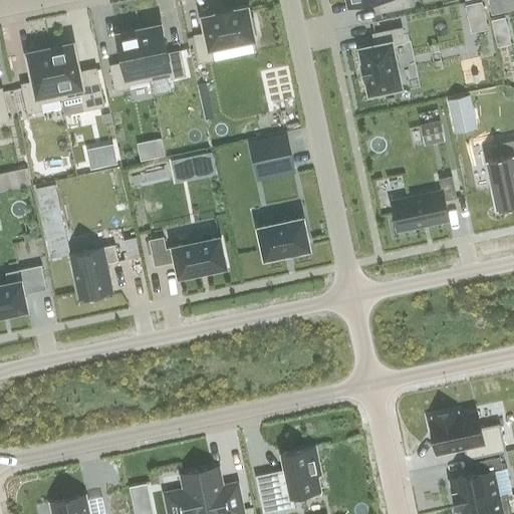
[(376,0),(377,0),(380,12),(409,6),(407,0),(348,0),(350,6),(376,0)]
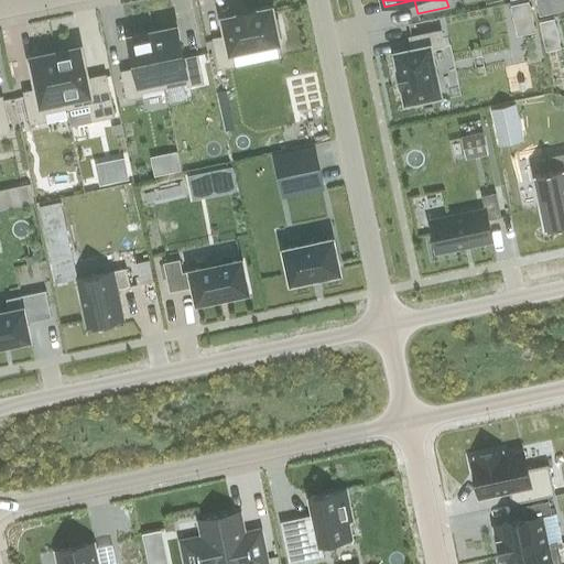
[(542,0),(535,1),(539,17),(550,14),(545,0),(542,0)]
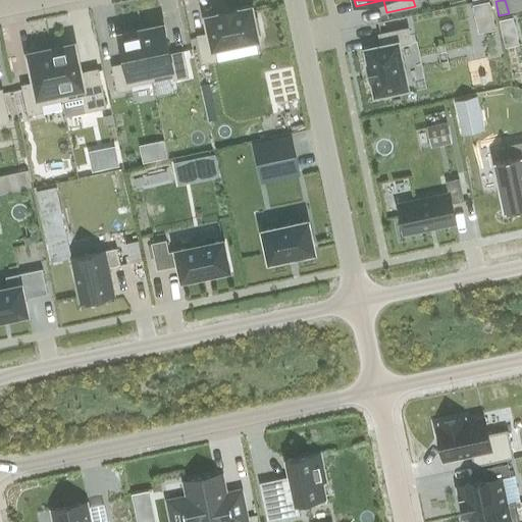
[(210,34),(197,36),(202,61),(217,58),(214,48),(257,40),(256,36),(261,35),(257,17),(252,18),(251,9),(236,12),(236,11),(221,14),(221,15),(207,18),(210,34)]
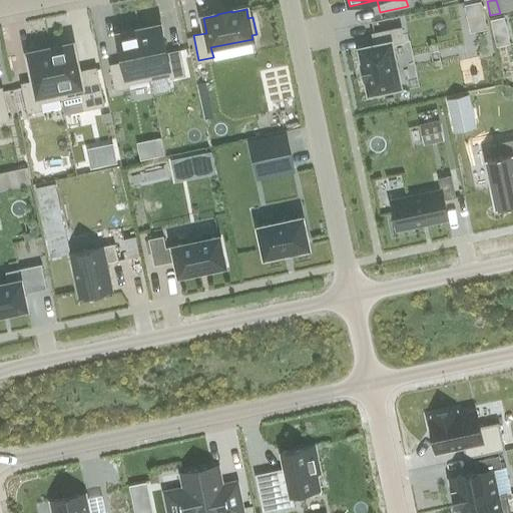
[(140,30),(138,30),(149,80),(170,75),(170,78),(184,75),(179,51),(166,53),(160,26),(140,30)]
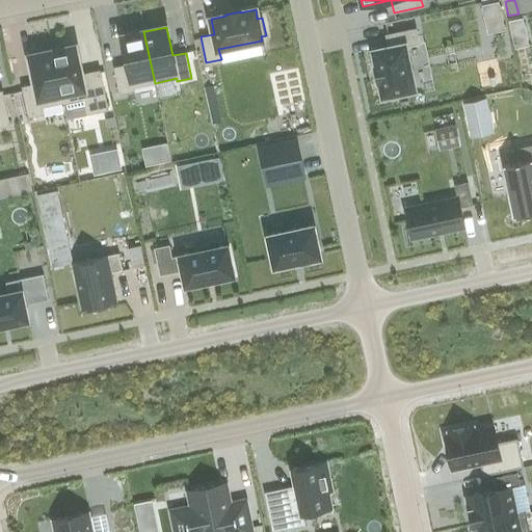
[(379,81),(382,97),(414,90),(404,47),(419,44),(416,29),(386,35),(389,49),(373,52),(376,67),(375,68),(378,81),(379,81)]
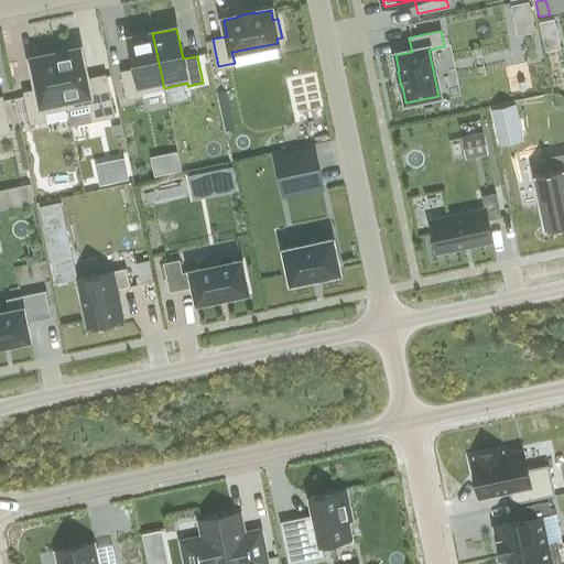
[(151,34),(128,39),(134,69),(121,72),(127,99),(142,96),(141,93),(164,88),(152,33),(151,34)]
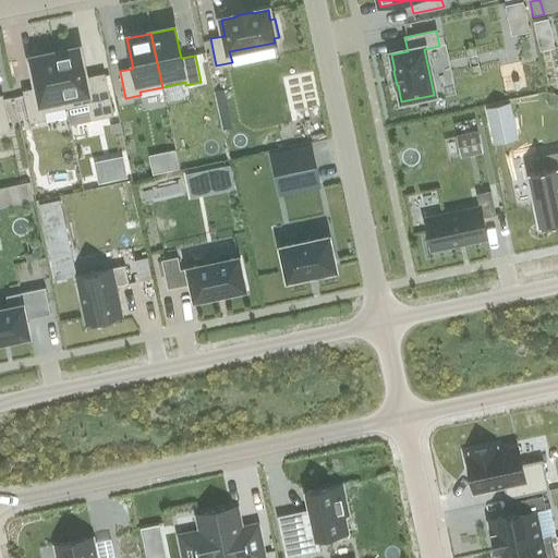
[(56,53),(55,53),(65,108),(88,102),(92,120),(112,116),(104,74),(85,79),(79,49),(56,53)]
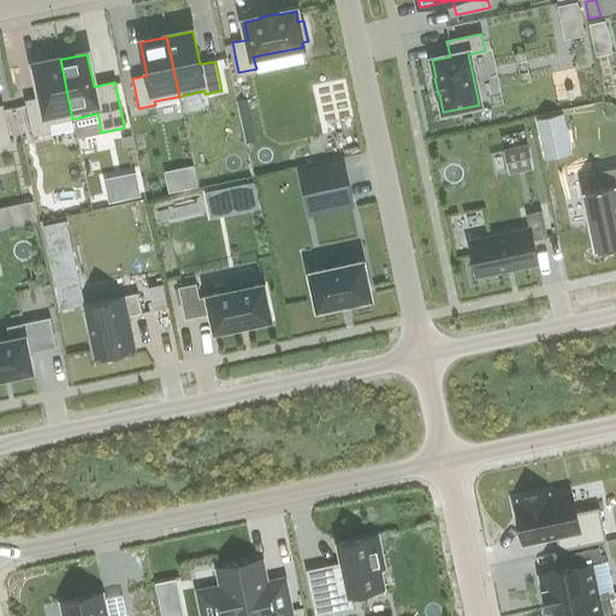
[(59,60),(34,65),(41,98),(25,101),(33,136),(49,132),(48,124),(72,119),(60,59),(58,59),(59,60)]
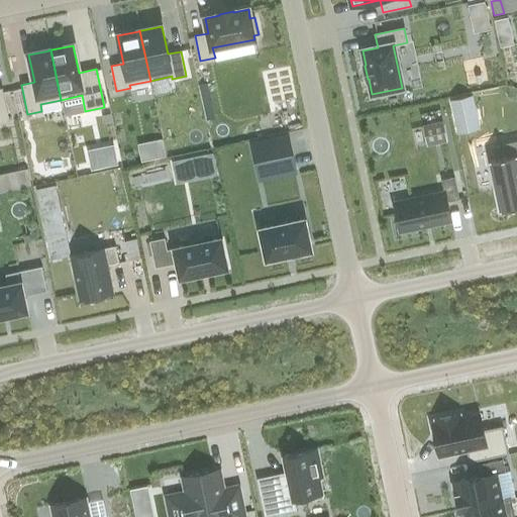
[(0,123),(9,122),(2,89),(0,89),(0,123)]
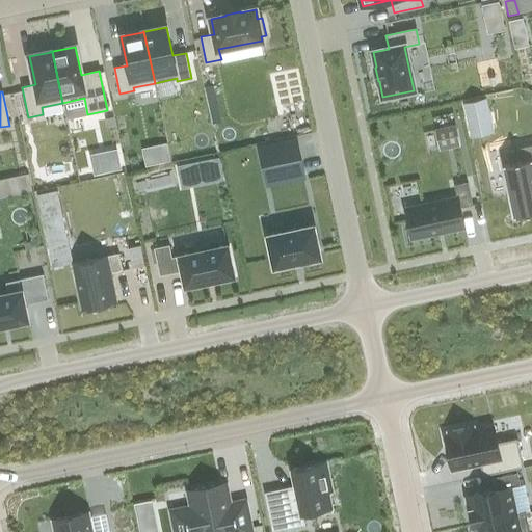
[(434,130),(437,142),(457,137),(455,126),(434,130)]
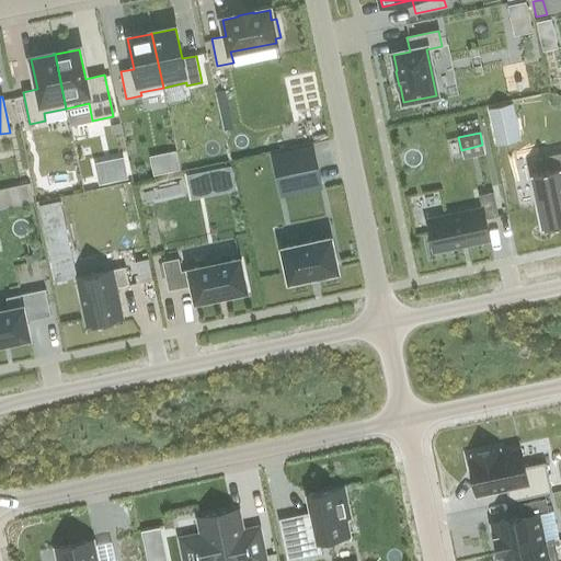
[(315,148),(286,153),(294,187),(321,182),(315,148)]
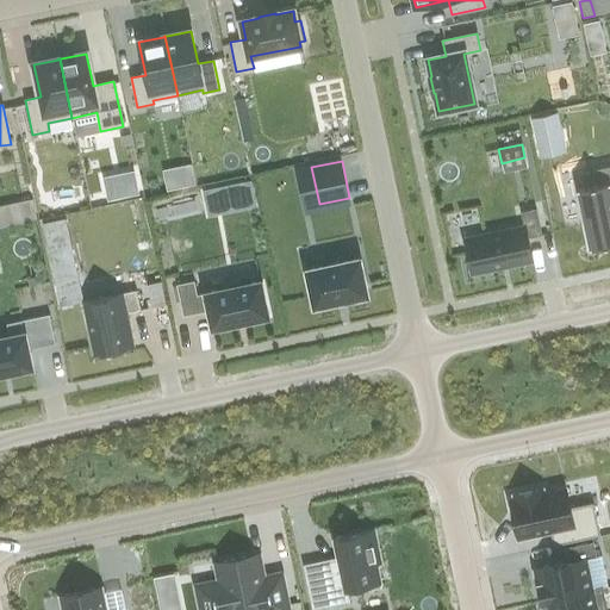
[(598,185),(577,190),(590,249),(609,244),(609,166),(595,169),(598,185)]
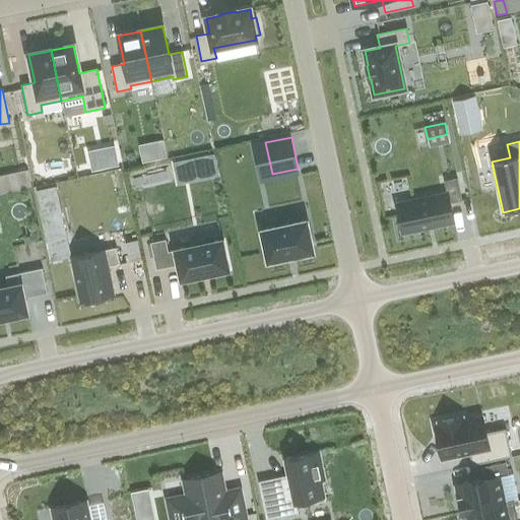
[(182,182),(221,172),(216,151),(177,161),(182,182)]
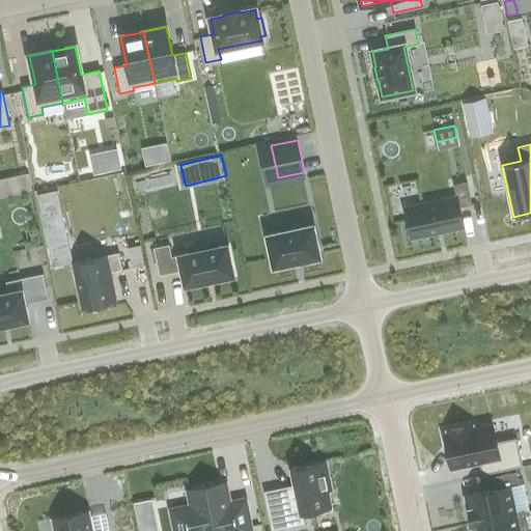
[(0,176),(0,193),(37,189),(35,172),(0,176)]
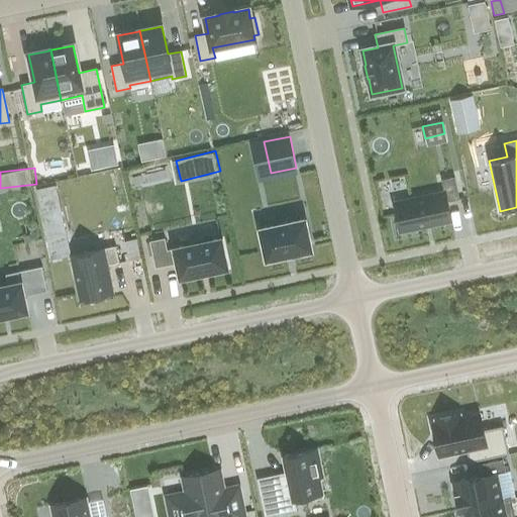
[(394,203),(400,232),(450,221),(446,202),(458,199),(453,178),(441,181),(444,192),(394,203)]
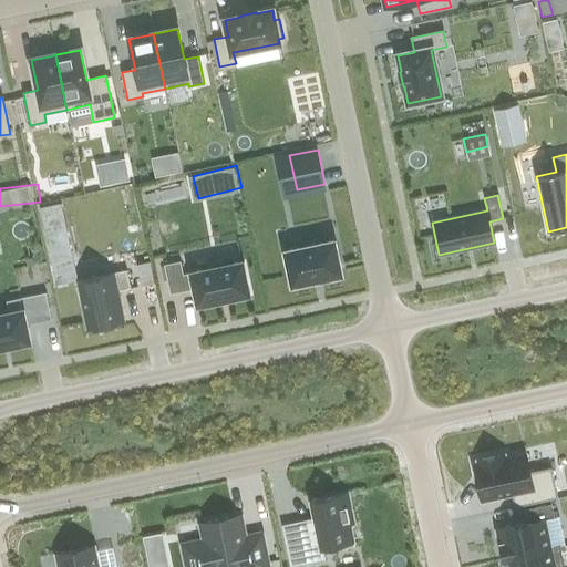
[(76,235),(81,254),(114,246),(104,202),(52,213),(59,239),(76,235)]
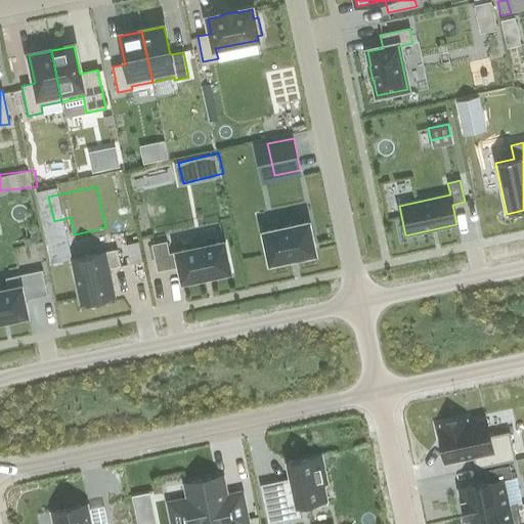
[(262,232),(269,264),(315,254),(309,222),(262,232)]
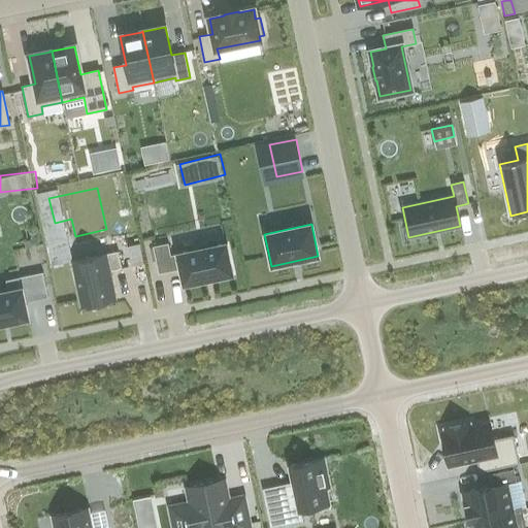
[(153,246),(158,273),(180,269),(183,283),(183,285),(186,285),(186,284),(202,281),(202,282),(213,278),(230,274),(230,275),(233,274),(232,272),(227,246),(227,245),(226,243),(224,244),(179,254),(179,253),(177,254),(170,256),(168,243),(153,246)]
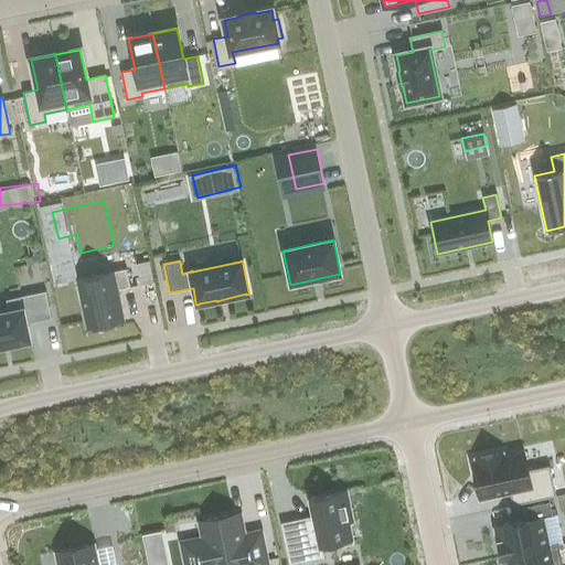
[(126,269),(77,279),(87,328),(123,320),(116,290),(129,287),(126,269)]
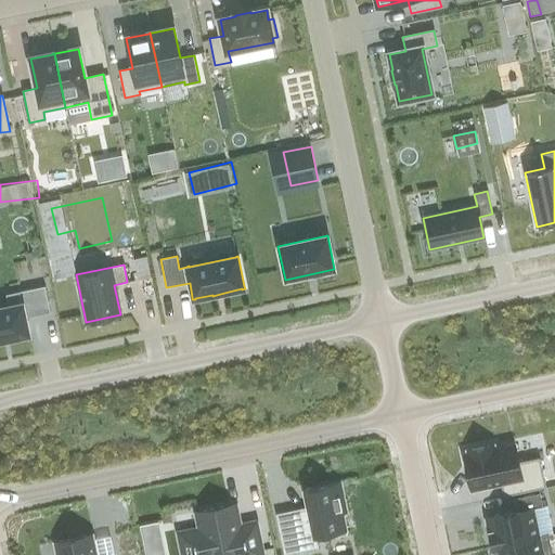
[(44,286),(5,295),(9,308),(0,309),(0,340),(12,338),(12,337),(28,334),(25,318),(50,312),(44,286)]
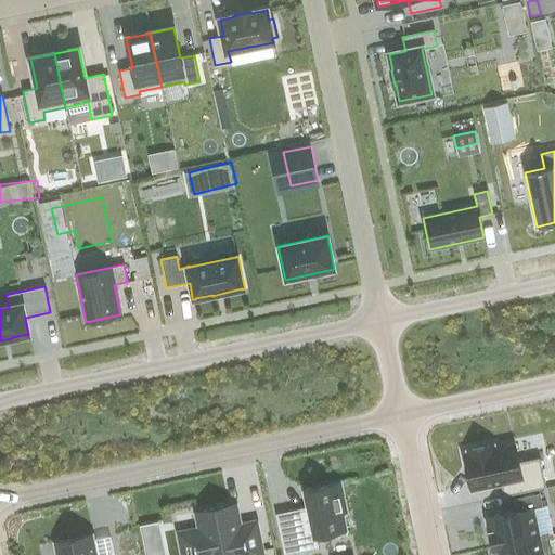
[(468,455),(464,456),(472,490),(501,483),(503,497),(545,488),(540,457),(518,462),(515,446),(493,450),(493,446),(467,451),(468,455)]
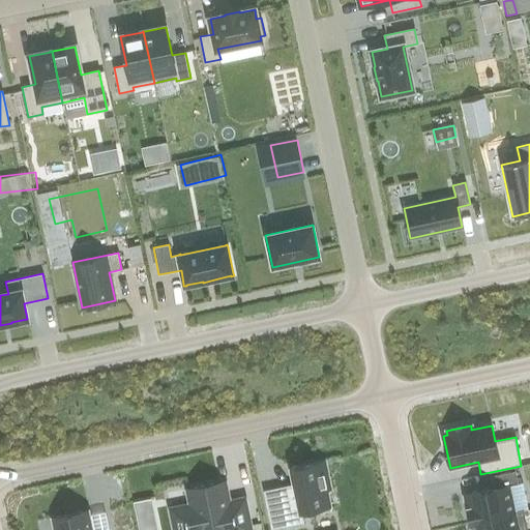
[(331,507),(327,491),(331,490),(325,461),(290,468),(295,494),(281,496),(287,526),(302,523),(300,513),(317,510),(318,512),(330,510),(329,507),(331,507)]
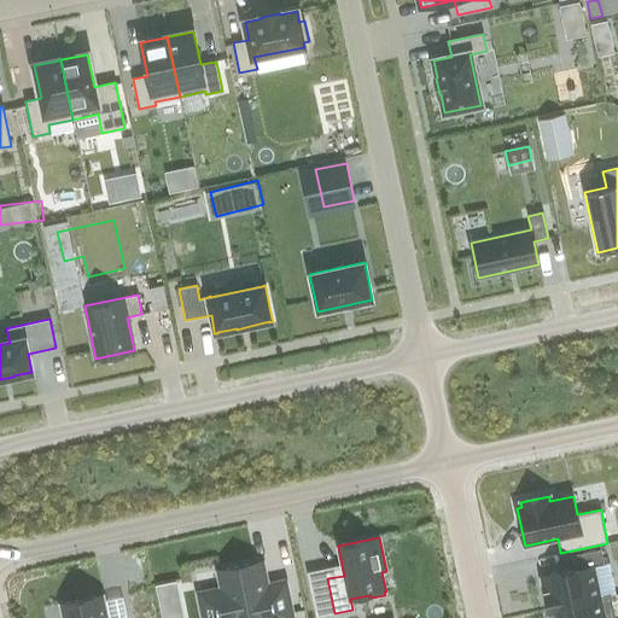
[(576,570),(542,577),(548,610),(599,598),(593,566),(604,564),(601,549),(572,555),(576,570)]
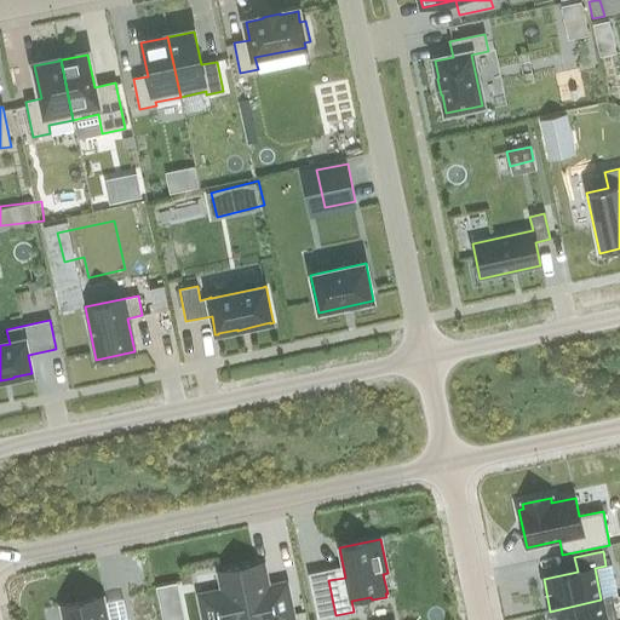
[(293,619),(286,584),(259,589),(254,566),(218,573),(222,591),(199,596),(204,619),(293,619)]
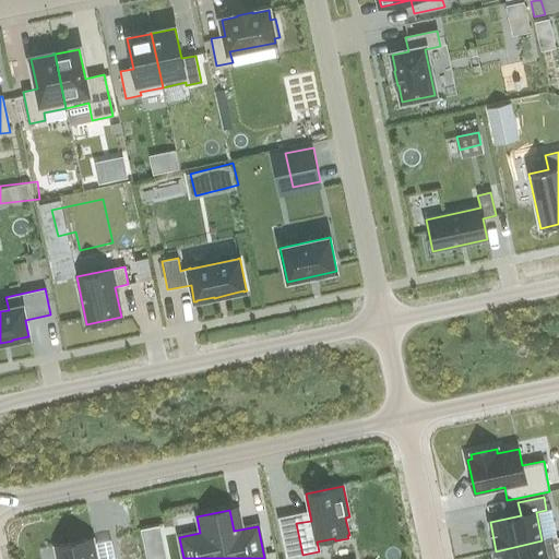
[(97,558),(93,538),(54,547),(56,558),(97,558)]
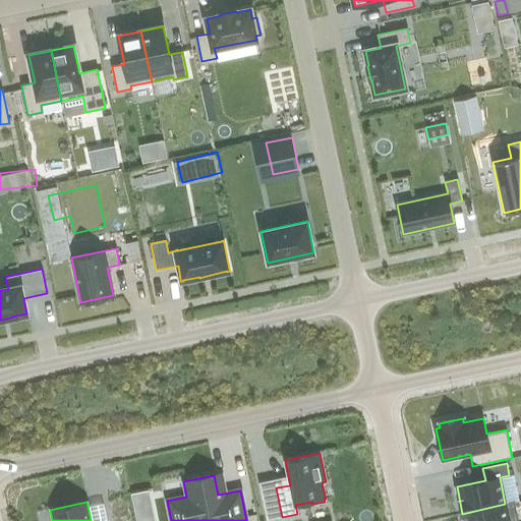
[(462,514),(463,520),(518,520),(515,502),(505,504),(462,514)]
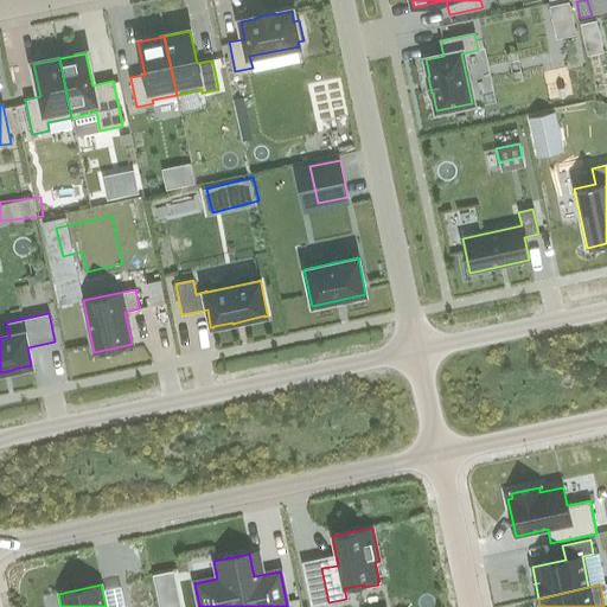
[(114,606),(129,606),(127,587),(112,589),(114,606)]
